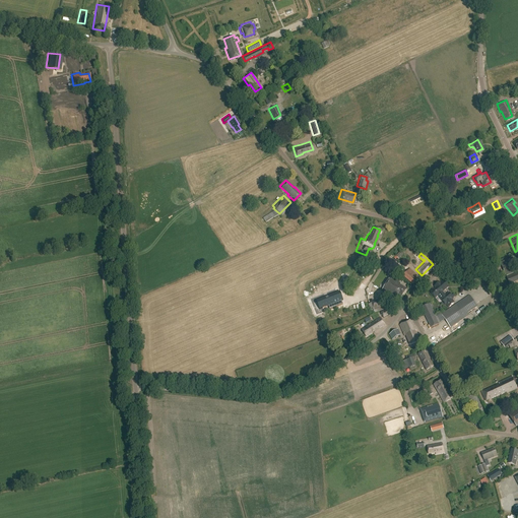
[(513,255),(507,257),(511,266),(517,263),(513,255)]
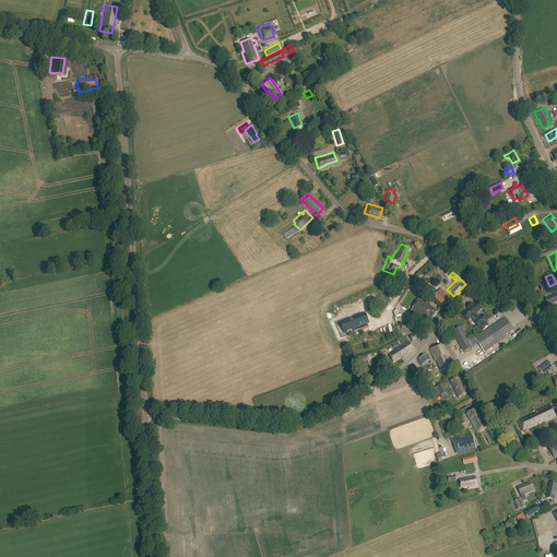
[(549,289),(545,282),(537,285),(541,293),(549,289)]
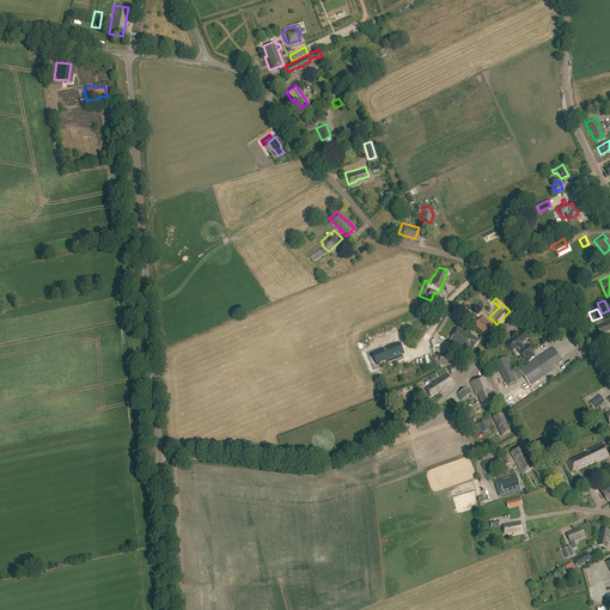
[(485,335),(492,325),(480,316),(473,324),(485,335)]
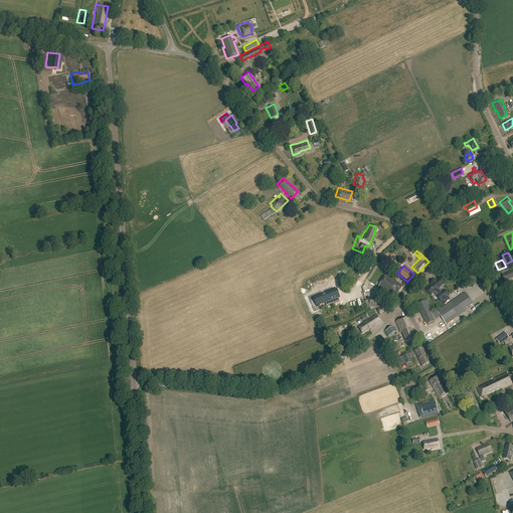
[(349,279),(354,283),(361,273),(356,269),(349,279)]
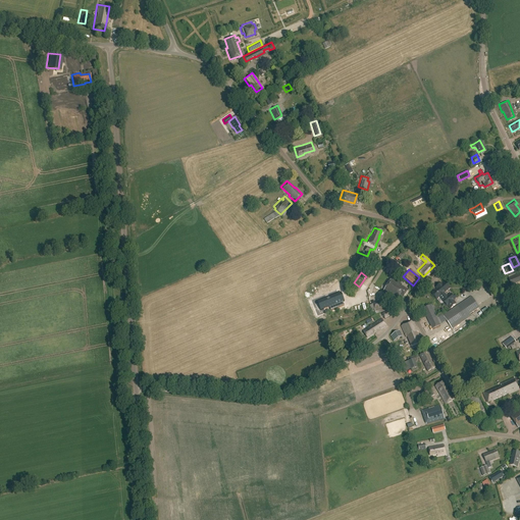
[(400,283),(391,276),(381,289),(395,298),(398,295),(401,297),(406,289),(400,284),(400,283)]
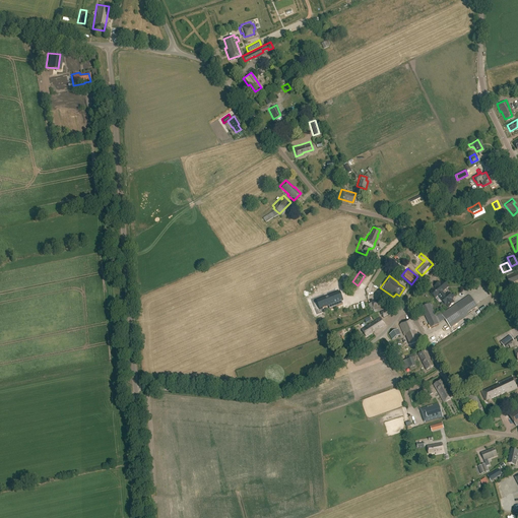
[(437,280),(435,282),(441,289),(446,285),(441,279),(438,281),(437,280)]
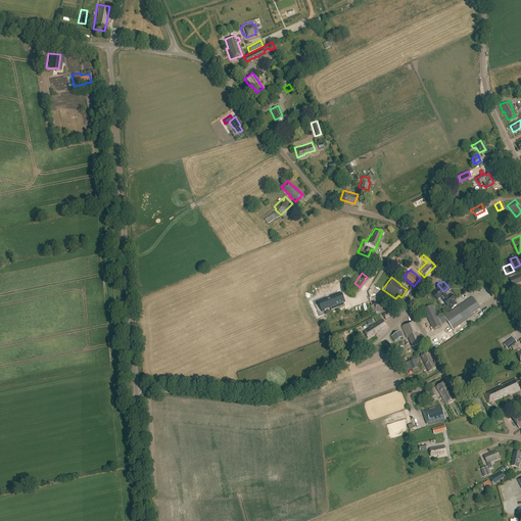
[(435,298),(438,295),(442,292),(443,291),(437,284),(434,286),(435,288),(430,292),(435,298)]
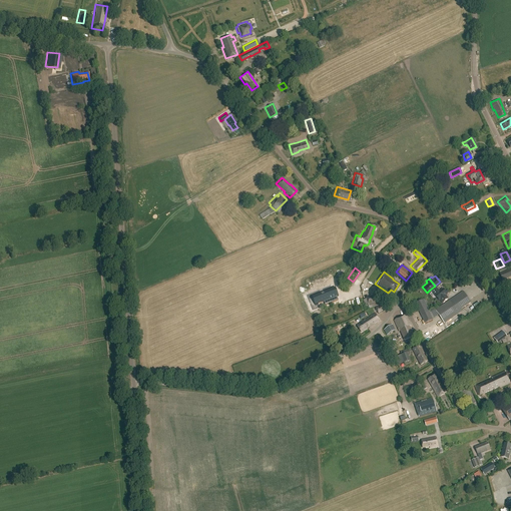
[(334,286),(311,295),(314,304),(323,300),(325,304),(338,299),(336,295),(338,294),(334,286)]
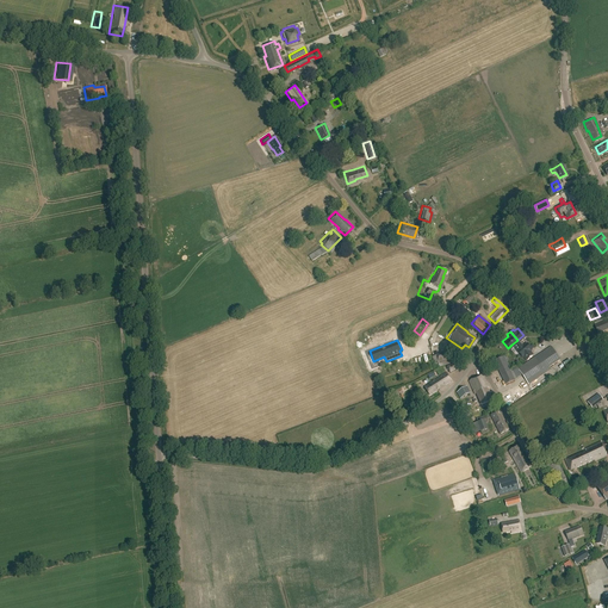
[(516,341),(512,345),(515,349),(520,355),(520,354),(523,359),(531,353),(528,351),(529,345),(528,343),(526,345),(523,341),(520,346),(516,341)]
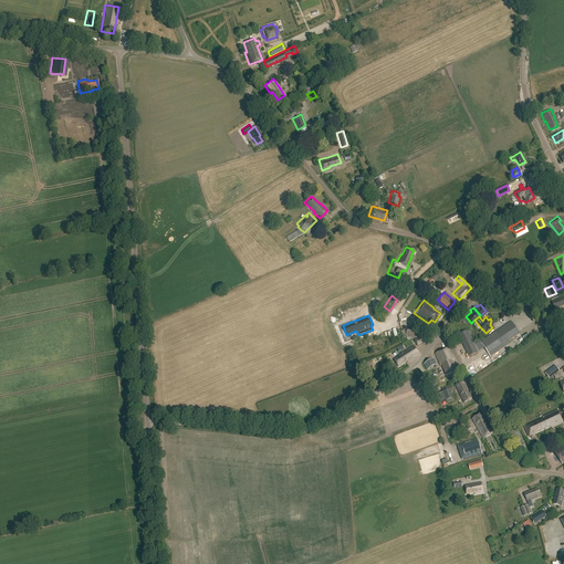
[(518,332),(509,320),(478,340),(488,355),(497,350),(508,341),(507,338),(518,332)]
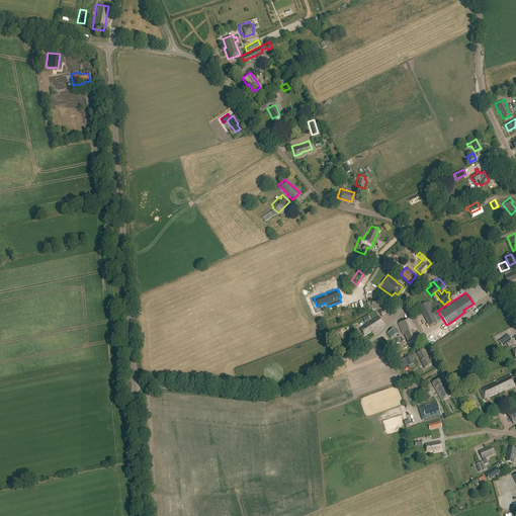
[(347,311),(363,309),(361,299),(346,303),(347,311)]
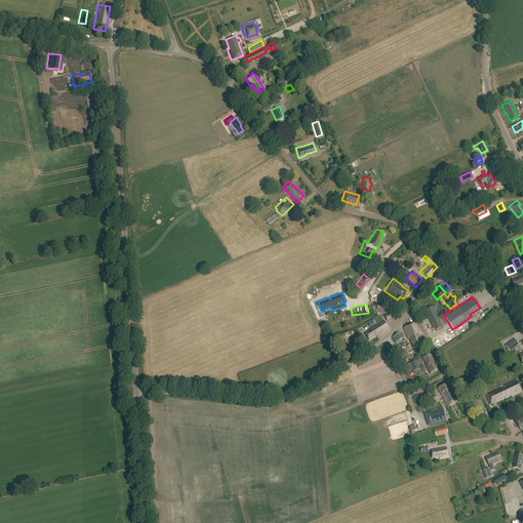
[(437,316),(432,305),(423,309),(433,329),(441,326),(436,316),(437,316)]
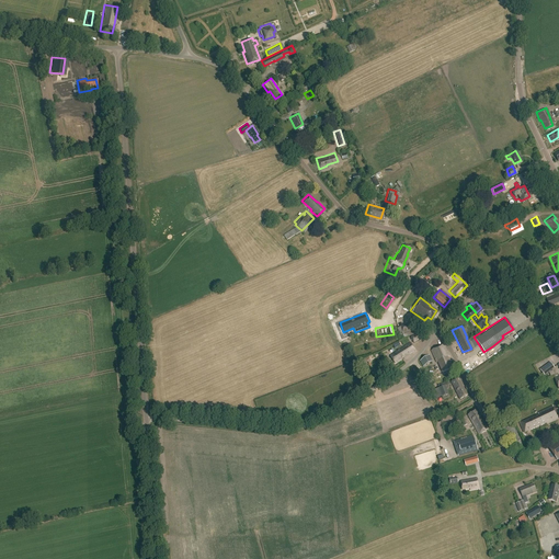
[(419,330),(409,335),(412,342),(422,337),(419,330)]
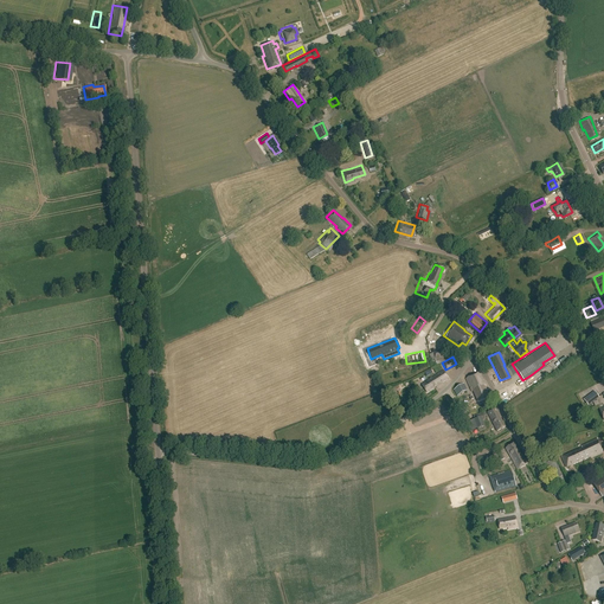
[(447,378),(441,368),(419,383),(424,391),(434,385),(435,386),(447,378)]
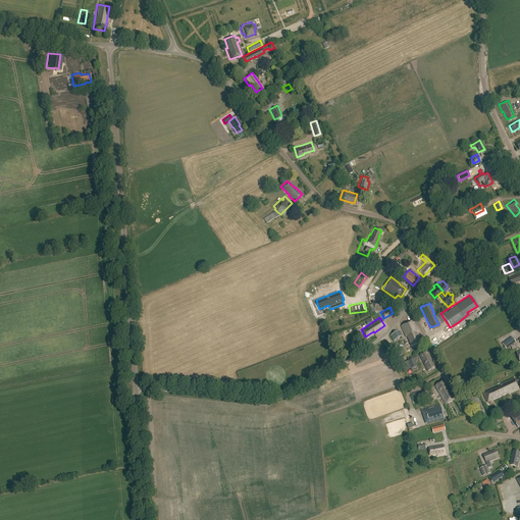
[(416,330),(411,319),(399,324),(404,335),(406,334),(410,345),(419,341),(415,331),(416,330)]
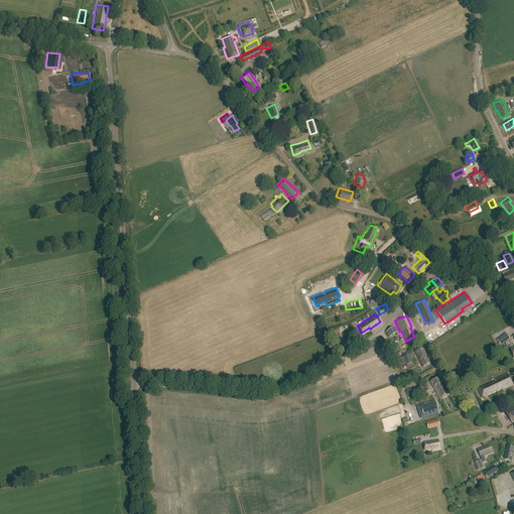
[(396,331),(393,325),(384,331),(387,336),(396,331)]
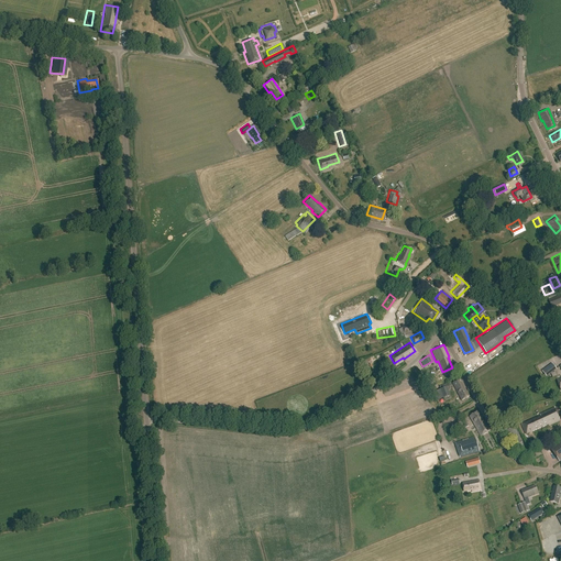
[(554,367),(551,363),(541,371),(545,375),(547,373),(548,377),(550,376),(549,372),(554,367)]
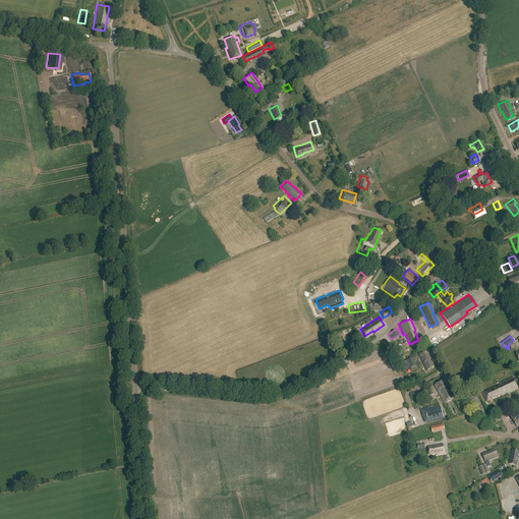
[(429,356),(425,348),(417,353),(425,368),(431,365),(427,357),(429,356)]
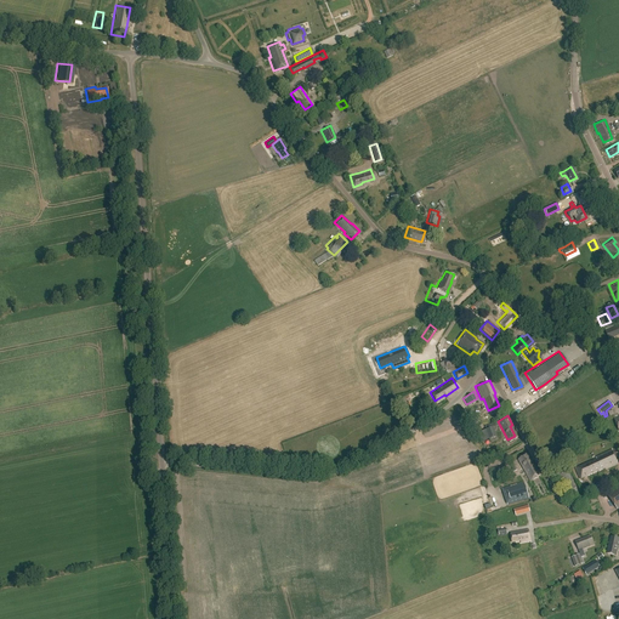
[(490,424),(489,421),(482,424),(483,429),(477,430),(478,433),(477,435),(478,438),(480,437),(481,439),(494,435),(492,427),(494,426),(493,422),(490,424)]
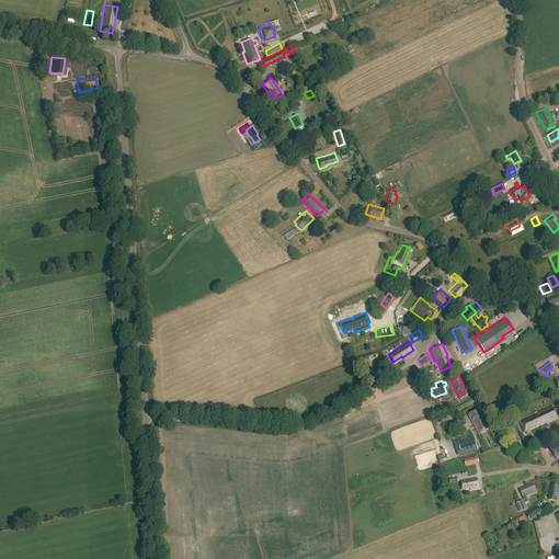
[(556,418),(550,405),(536,411),(536,412),(524,418),(524,419),(521,420),(521,419),(517,421),(522,431),(544,421),(545,423),(556,418)]
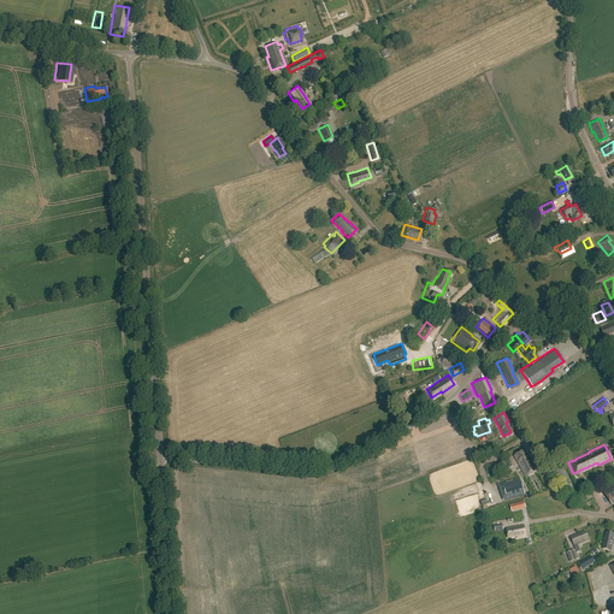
[(526,459),(520,449),(512,454),(518,465),(518,466),(524,476),(535,468),(529,458),(526,459)]
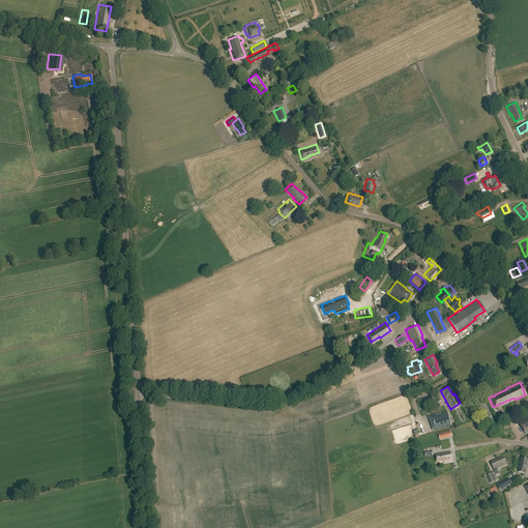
[(484,403),(480,399),(472,404),(482,419),(490,414),(482,403),(484,403)]
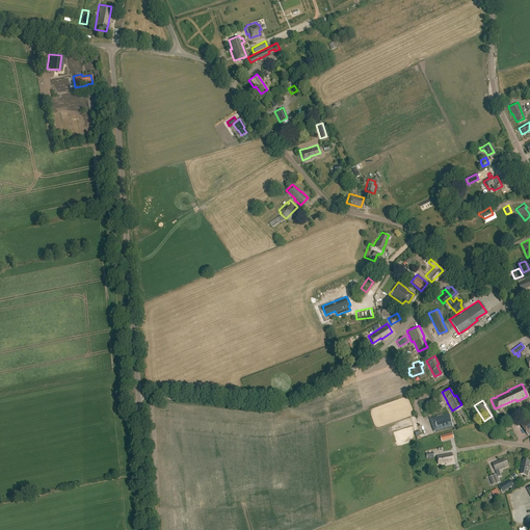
[(451,425),(447,411),(428,417),(432,430),(451,425)]
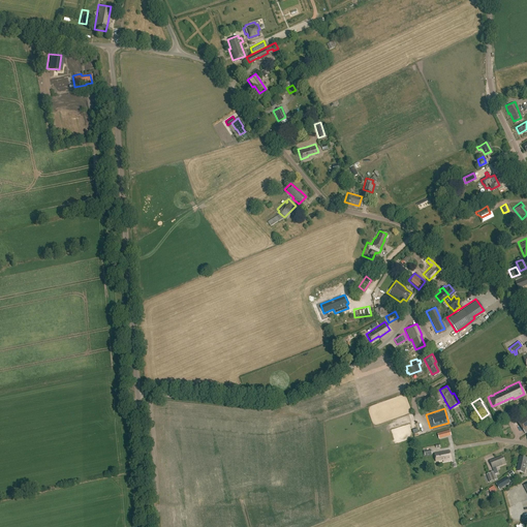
[(526,429),(526,411),(515,420),(523,432),(526,429)]
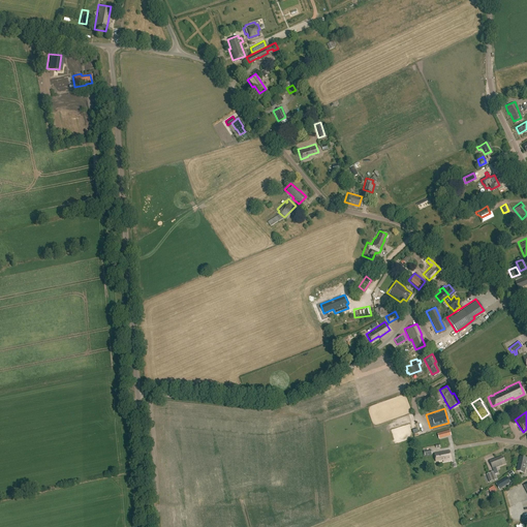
[(499,414),(492,417),(495,423),(502,420),(499,414)]
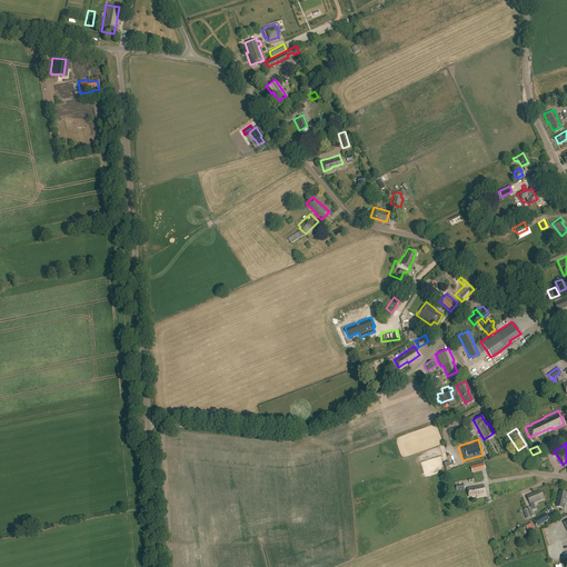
[(483,466),(481,460),(468,464),(470,469),(483,466)]
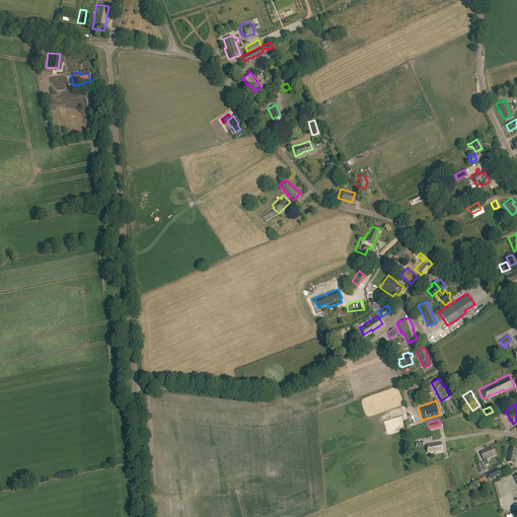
[(441,451),(440,441),(433,441),(433,443),(425,443),(426,452),(434,451),(434,452),(441,451)]
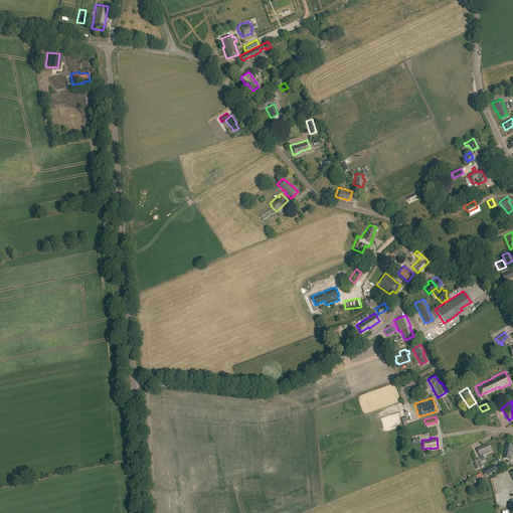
[(482,465),(480,460),(483,459),(481,454),(488,451),(490,450),(488,443),(485,444),(474,448),(477,455),(478,455),(479,458),(472,461),(475,468),(482,465)]
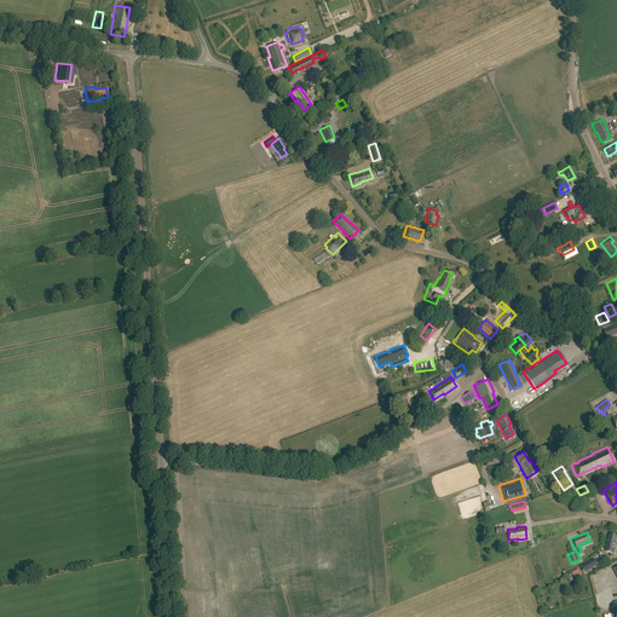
[(615,535),(606,534),(603,551),(612,552),(613,543),(615,535)]
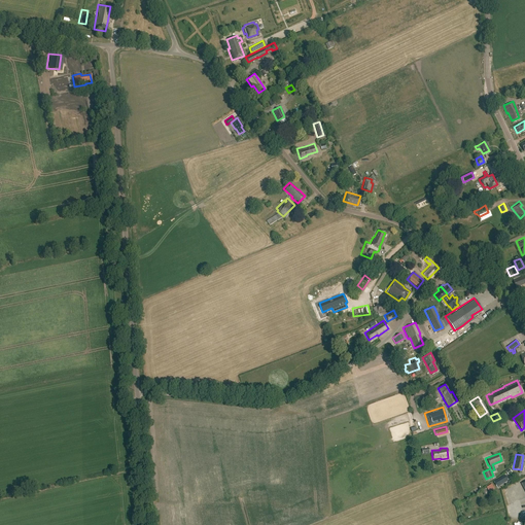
[(506,479),(503,474),(491,481),(495,486),(506,479)]
